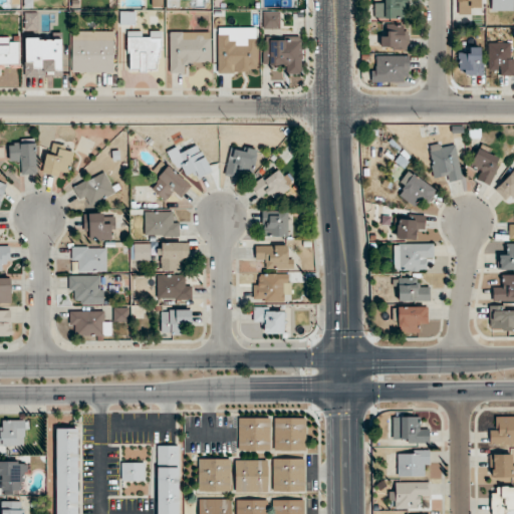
[(383,0),(384,3),(374,3),(374,18),(408,18),(408,0),(383,0)]
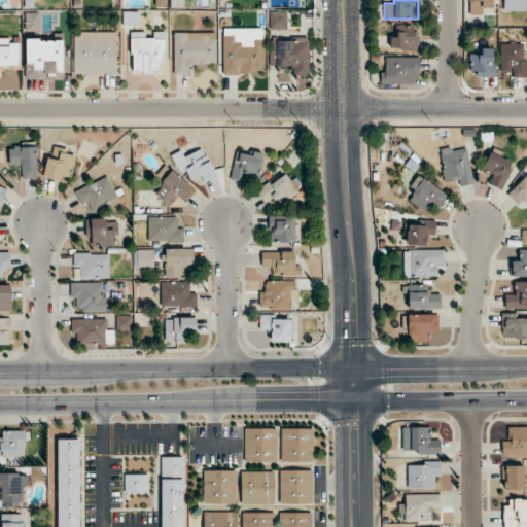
[(469,0),(470,11),(493,11),(492,0),(469,0)]
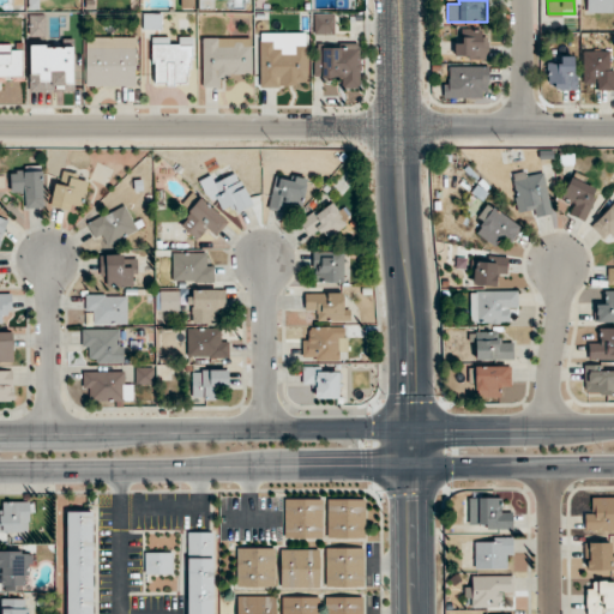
[(613,13),(613,0),(583,0),(588,0),(588,13),(613,13)]
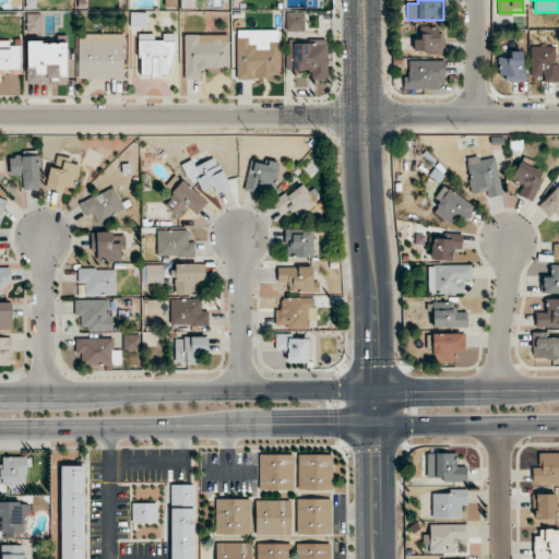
[(302,31),(302,13),(286,13),(286,31),(302,31)]
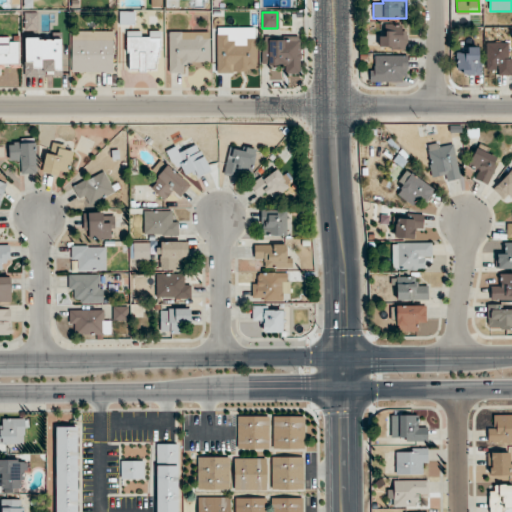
[(406,25),(380,25),(380,50),(406,50),(406,25)]
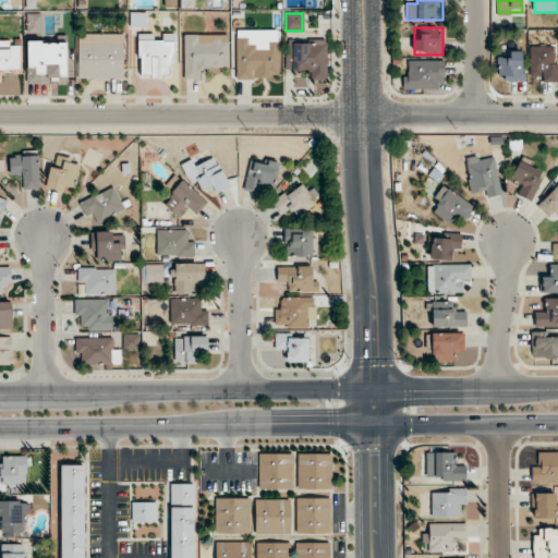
[(237,80),(280,79),(279,33),(235,34),(237,80)]
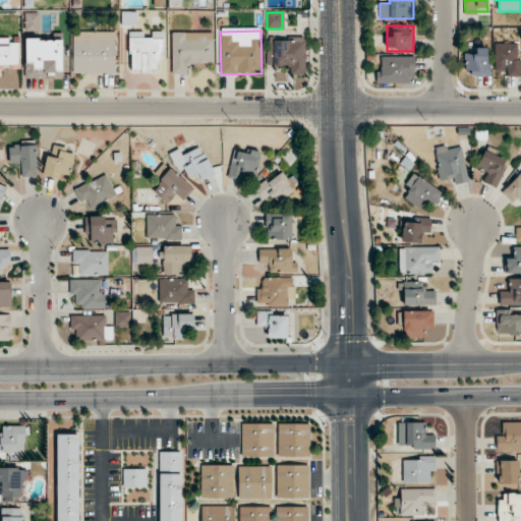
[(116,74),(116,32),(72,32),(72,74),(116,74)]
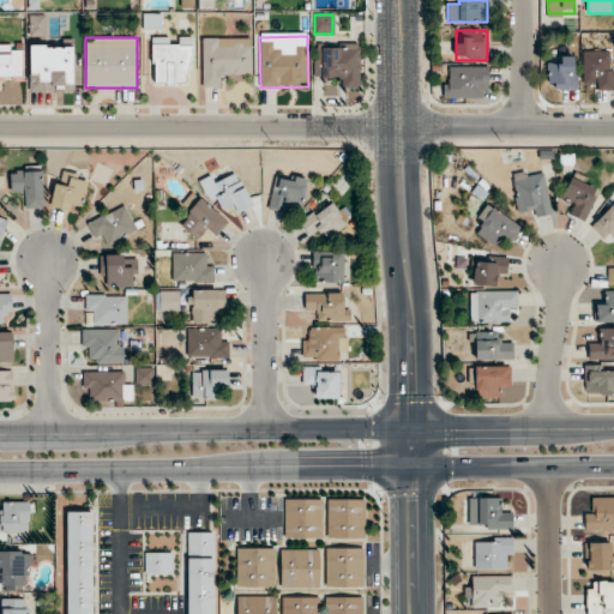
[(193,37),(151,37),(151,86),(185,86),(185,74),(193,74),(193,37)]
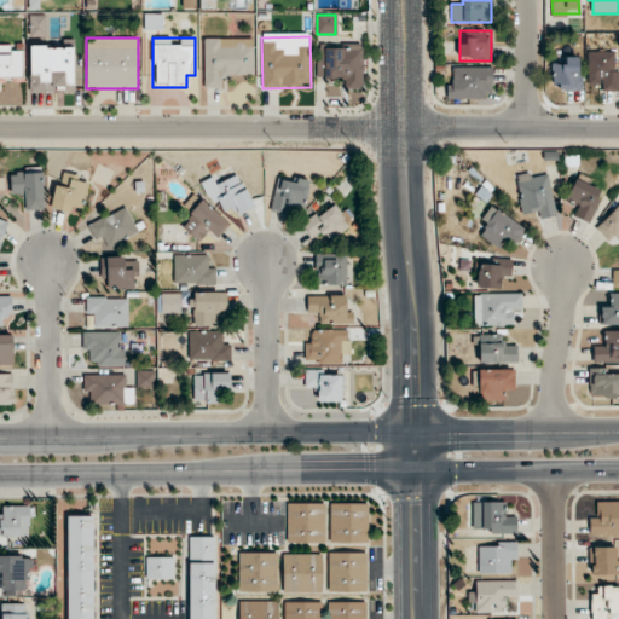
[(254,39),(204,39),(204,88),(227,88),(227,77),(254,77),(254,39)]
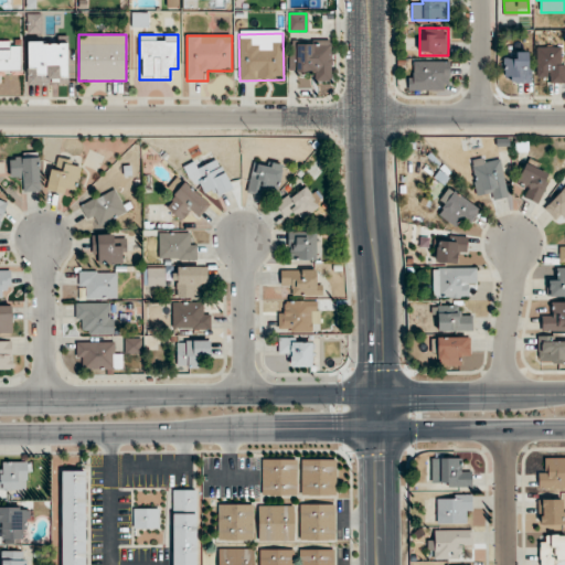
[(21,41),(0,40),(0,71),(21,72),(21,41)]
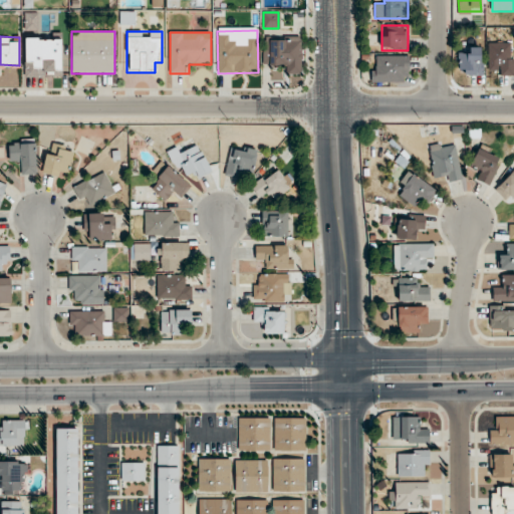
[(303,75),(303,36),(263,36),(263,65),(285,65),(285,75),(303,75)]
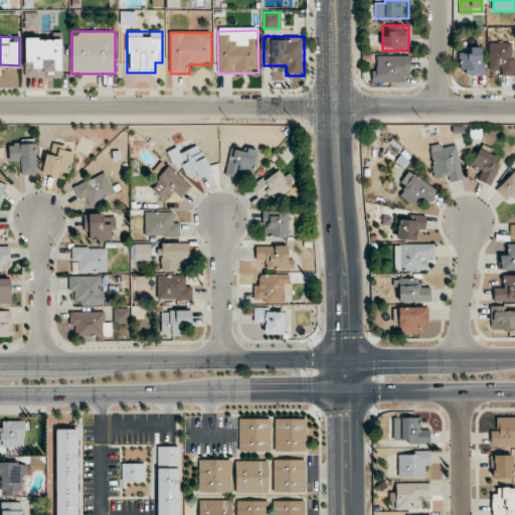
[(514,75),(514,43),(488,43),(488,75),(514,75)]
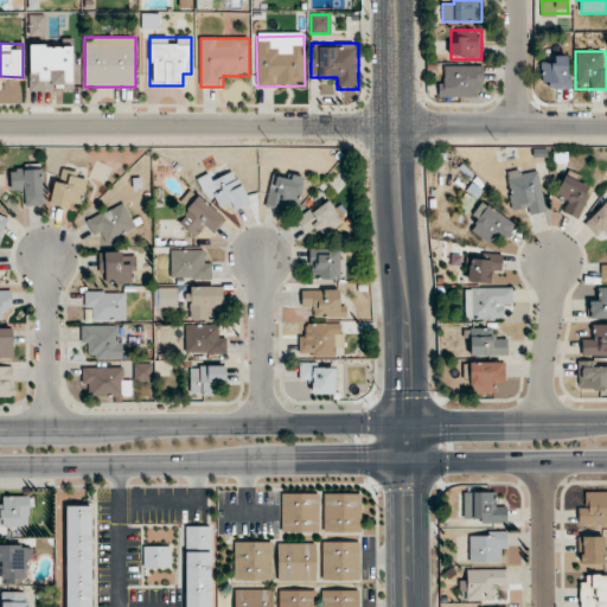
[(569,57),(549,57),(549,65),(541,65),(541,89),(569,89),(569,57)]
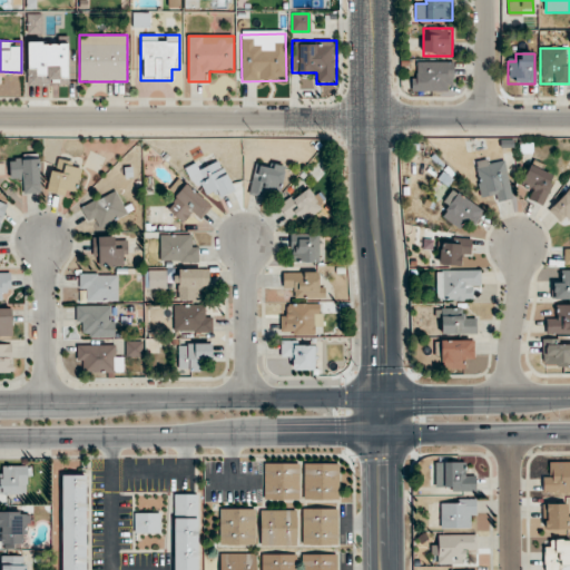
[(452,61),(412,62),(412,91),(453,90),(452,61)]
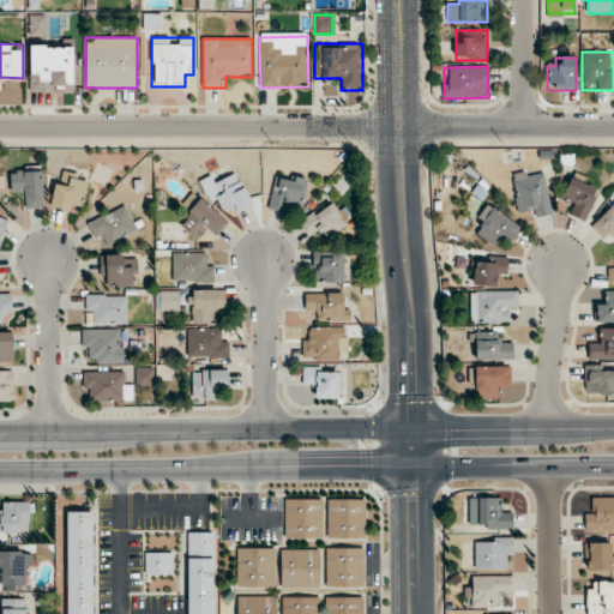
[(12,197),(22,197),(22,209),(42,209),(42,168),(12,168),(12,197)]
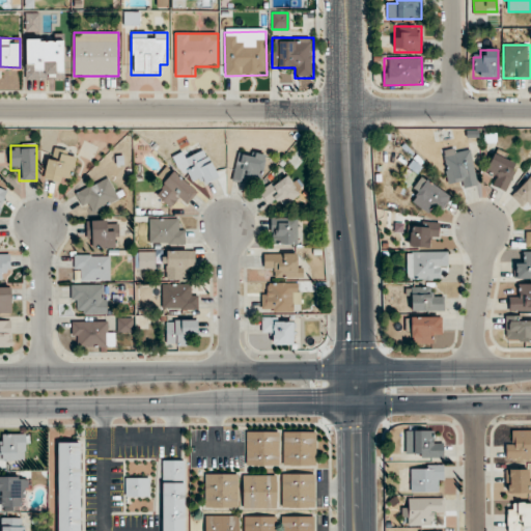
[(471,146),(443,150),(447,183),(457,180),(458,189),(476,186),(471,146)]
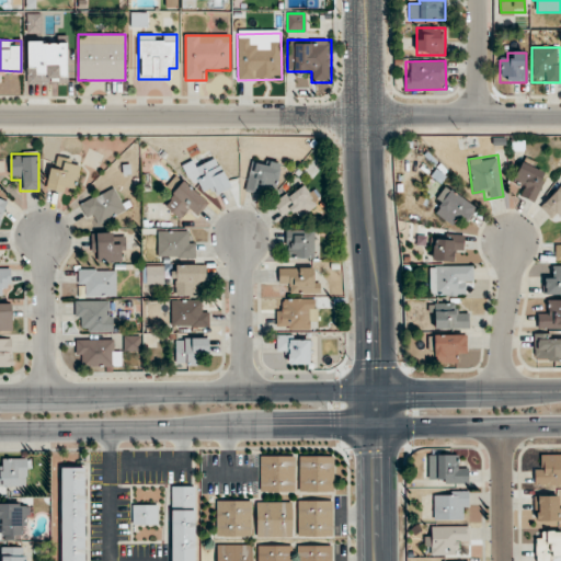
[(47,191),(76,194),(80,159),(52,157),(47,191)]
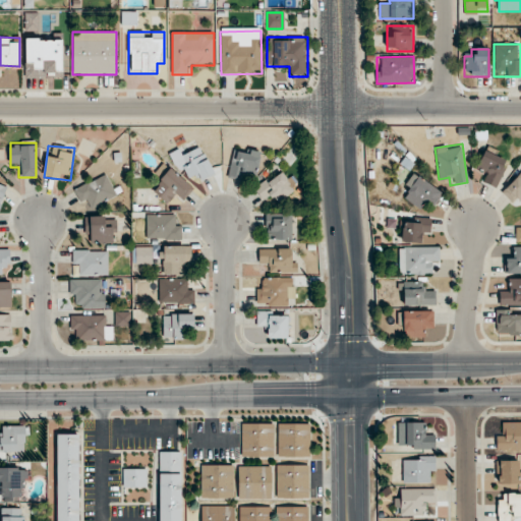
[(197,174),(199,180),(213,176),(201,146),(173,156),(181,179),(197,174)]
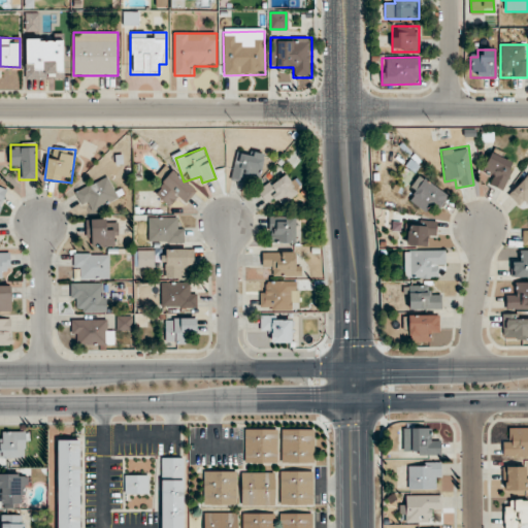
[(483,169),(492,174),(487,183),(501,190),(515,164),(492,152),(483,169)]
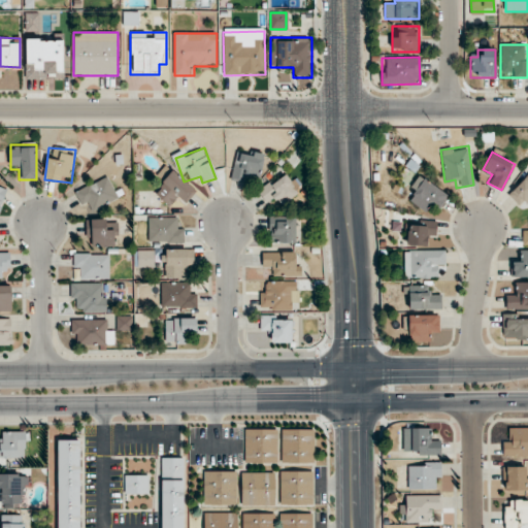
[(242,174),(262,174),(262,153),(234,153),(234,180),(242,180),(242,174)]
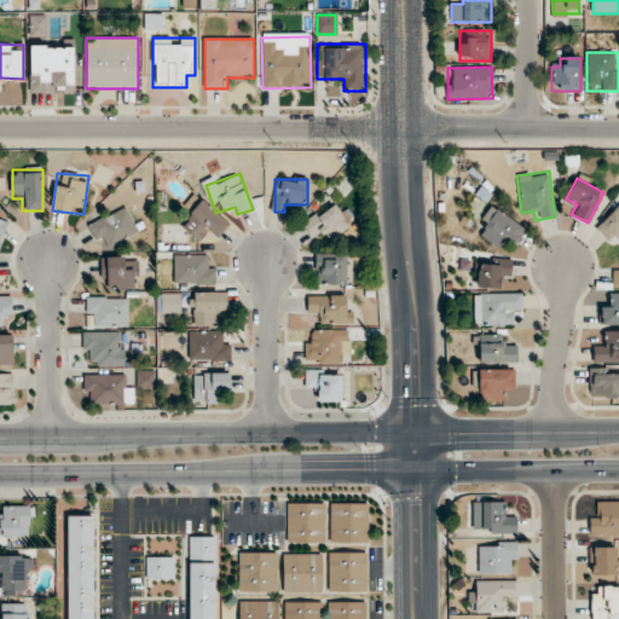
[(180,229),(200,242),(207,233),(217,239),(230,223),(201,201),(180,229)]
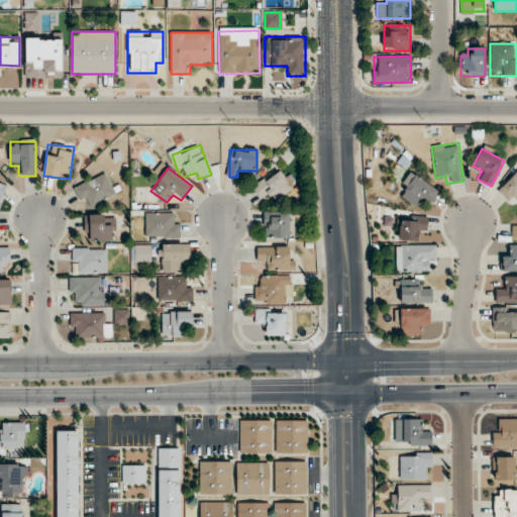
[(261,200),(271,194),(275,200),(295,186),(282,168),(252,188),(261,200)]
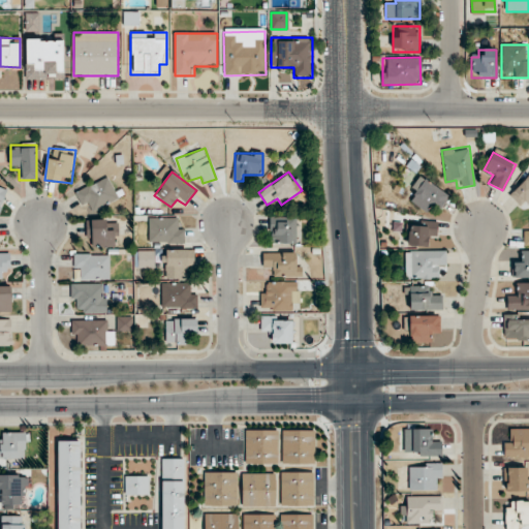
[(85,214),(118,198),(109,177),(75,192),(85,214)]
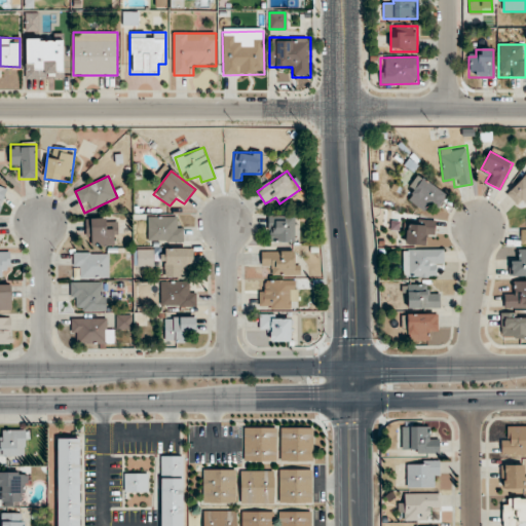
[(441,208),(445,187),(411,180),(407,203),(426,207),(426,204),(441,208)]
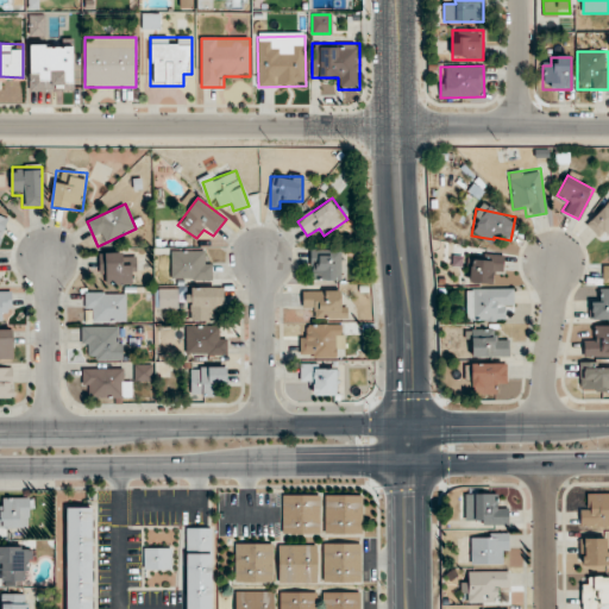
[(312,282),(341,282),(341,250),(312,250),(312,282)]
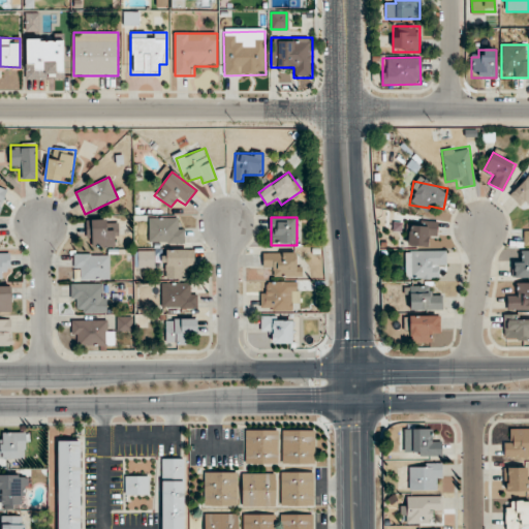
[(183,218),(149,218),(149,244),(183,244),(183,218)]
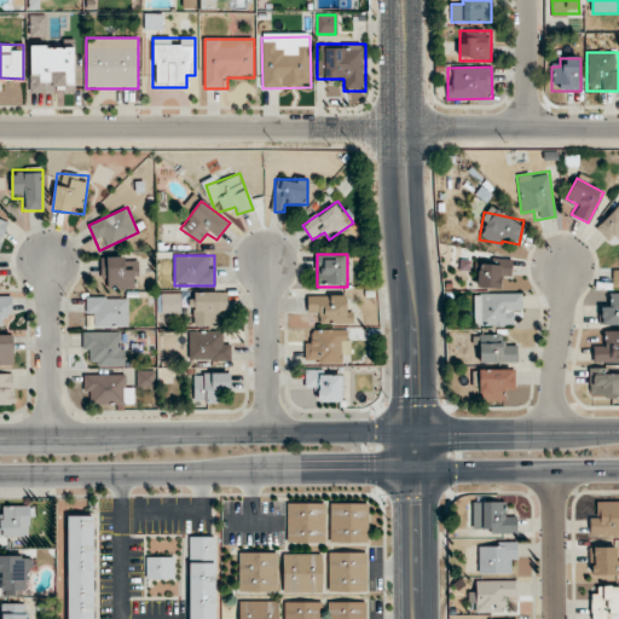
[(138,289),(138,256),(103,256),(103,289),(138,289)]
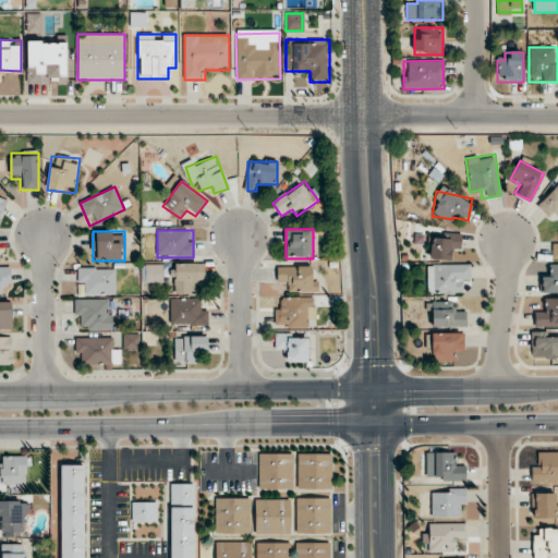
[(429,233),(429,261),(453,261),(453,253),(460,253),(460,233),(429,233)]
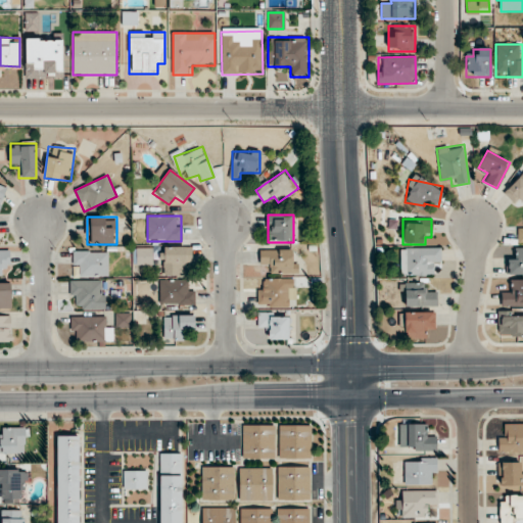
[(182,276),(182,268),(191,268),(191,246),(160,246),(160,276),(182,276)]
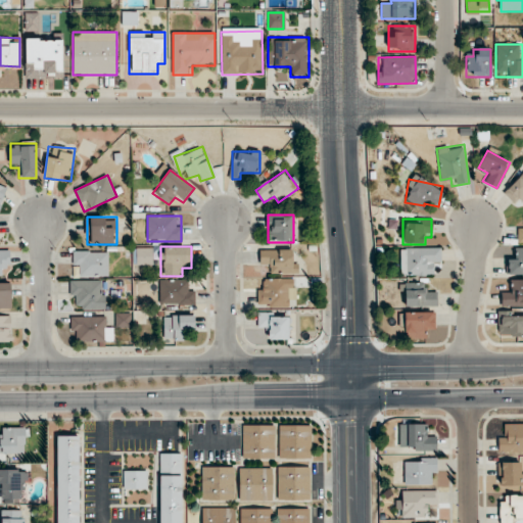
[(151,247),(136,247),(136,265),(151,265),(151,247)]
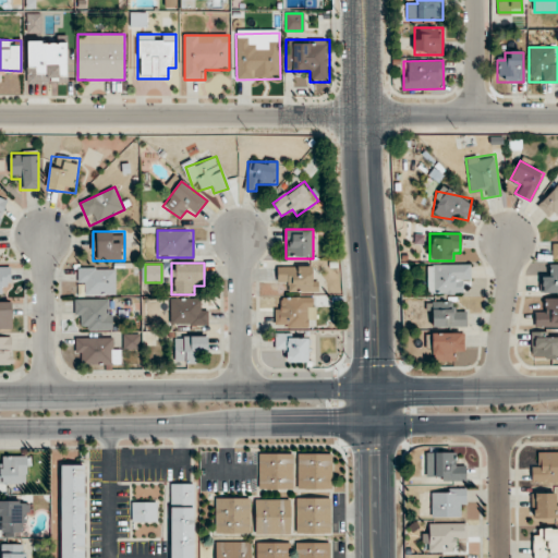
[(427,293),(460,293),(460,283),(471,283),(471,265),(427,265),(427,293)]
